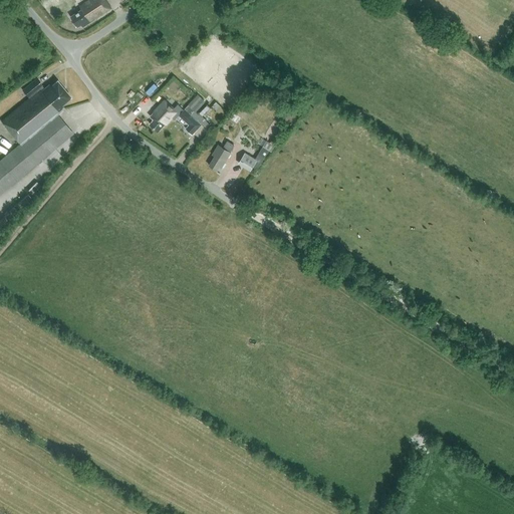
[(83,27),(111,8),(105,0),(88,0),(79,6),(82,9),(71,16),(78,26),(81,24),(83,27)]
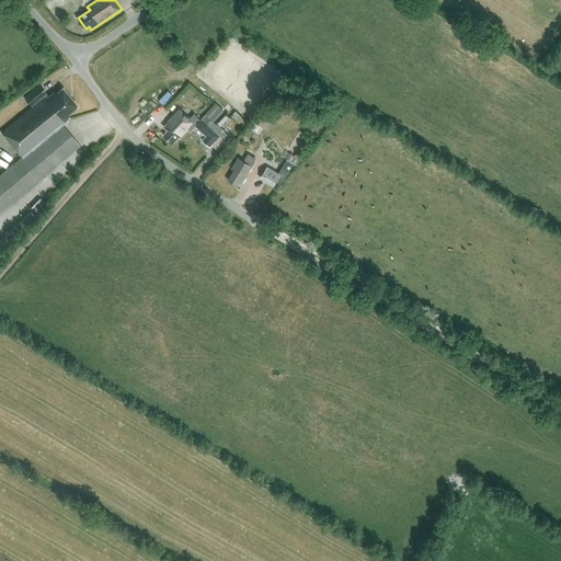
[(33,107),(2,133),(23,157),(0,175),(0,212),(80,146),(64,125),(69,121),(67,118),(70,116),(68,115),(78,106),(63,88),(56,94),(54,92),(48,96),(45,93),(46,93),(39,87),(25,99),(33,107)]
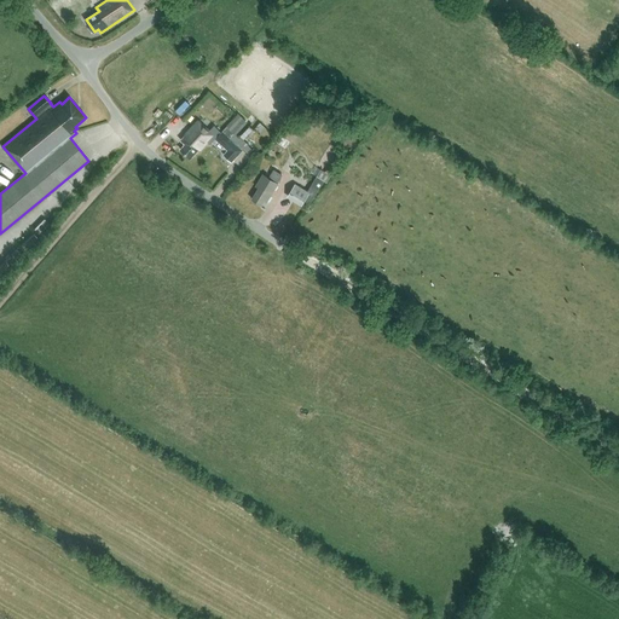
[(238,114),(223,132),(230,138),(233,140),(249,123),(238,114)]
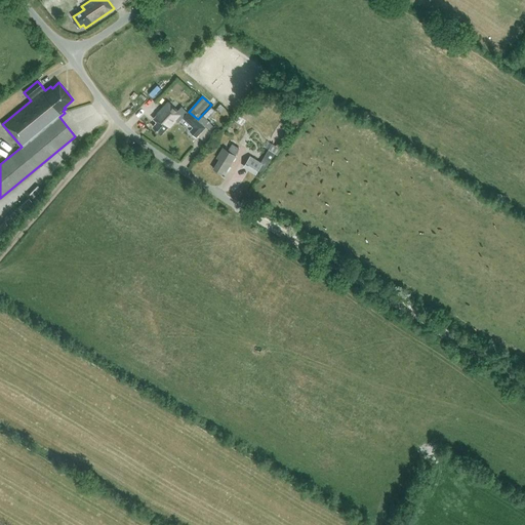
[(161,135),(180,115),(168,104),(154,119),(157,123),(153,127),(161,135)]
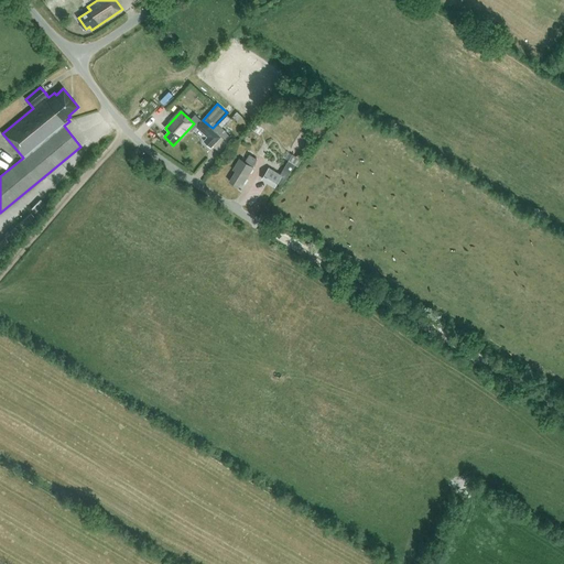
[(203,120),(196,127),(207,138),(210,133),(218,141),(223,137),(221,136),(220,134),(215,130),(213,128),(209,126),(203,120)]
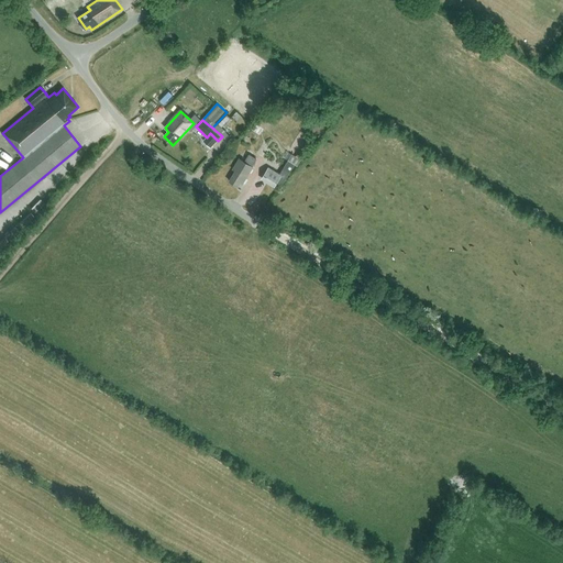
[(219,125),(214,130),(220,134),(221,135),(222,136),(225,141),(230,136),(219,125)]
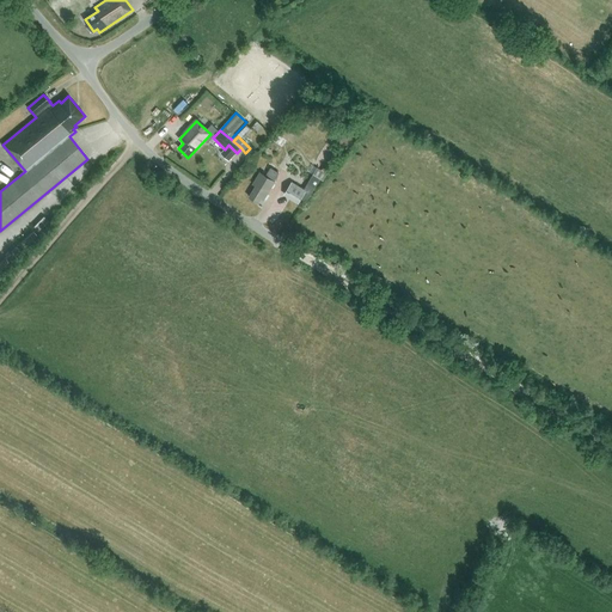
[(261,172),(254,184),(256,185),(250,197),(259,203),(262,199),(264,200),(275,182),(280,173),(271,169),(267,176),(261,172)]
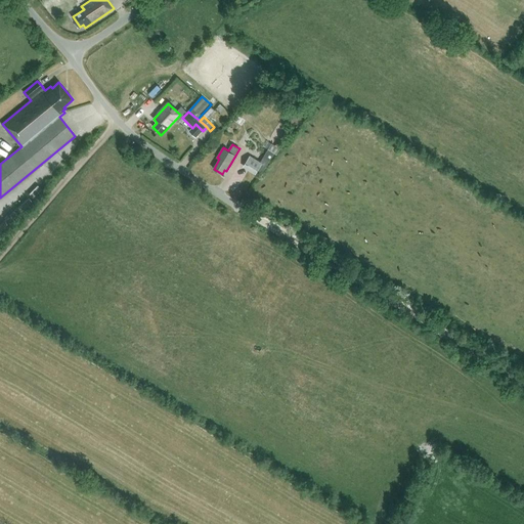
[(257,172),(258,171),(262,173),(270,160),(273,155),(276,157),(280,150),(271,144),(264,157),(260,162),(250,156),(243,167),(256,175),(257,172)]
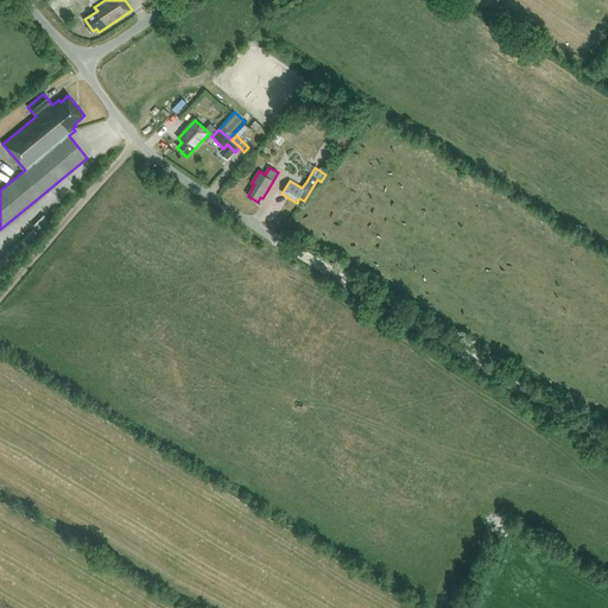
All buildings are outlined.
